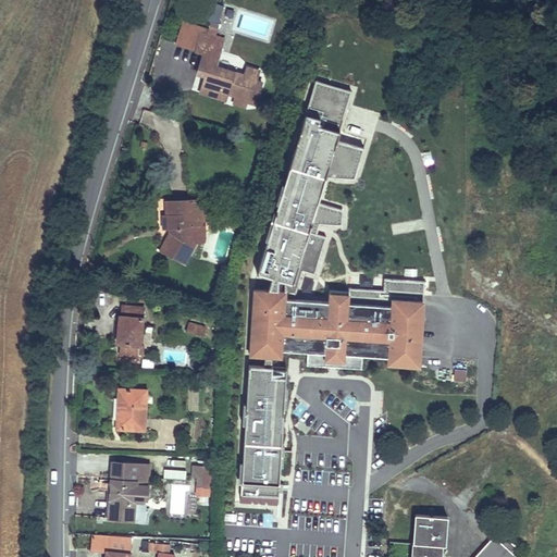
[(203,54),(218,59),(219,53),(224,39),(202,33),(197,52),(203,54)]
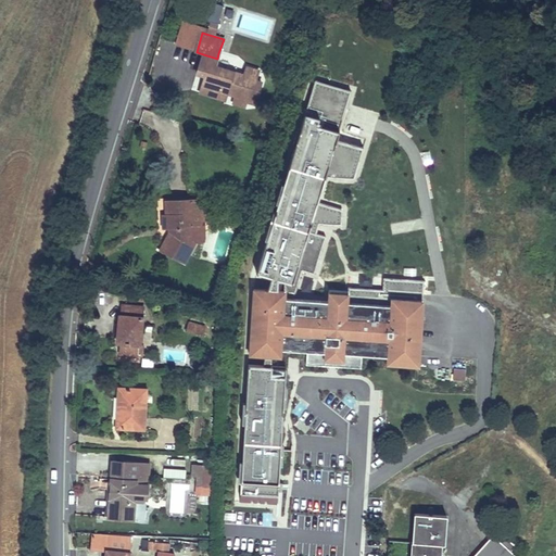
[(217,59),(203,54),(199,67),(202,68),(200,75),(204,77),(209,64),(232,72),(237,59),(218,53),(217,59)]
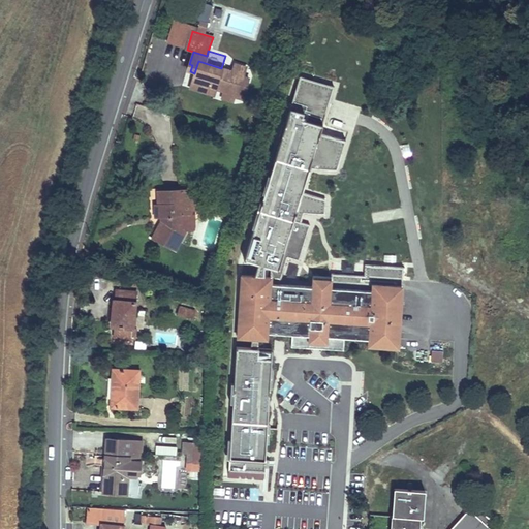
[(221,68),(198,61),(194,73),(192,83),(210,88),(211,85),(215,86),(214,89),(223,92),(221,99),(232,102),(234,98),(242,100),(249,80),(243,78),(246,68),(235,64),(231,71),(221,68)]
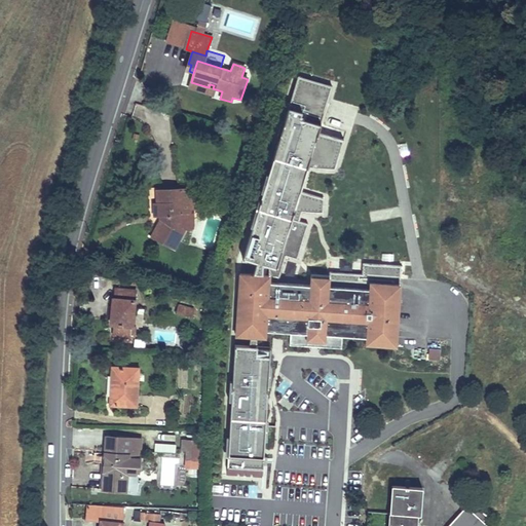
[(258,195),(246,251),(259,254),(260,263),(276,266),(284,236),(289,236),(301,239),(306,220),(315,218),(299,215),(325,212),(329,195),(302,190),(306,172),(341,167),(353,115),(336,111),(324,112),(331,82),(293,74),(260,216),(258,195)]
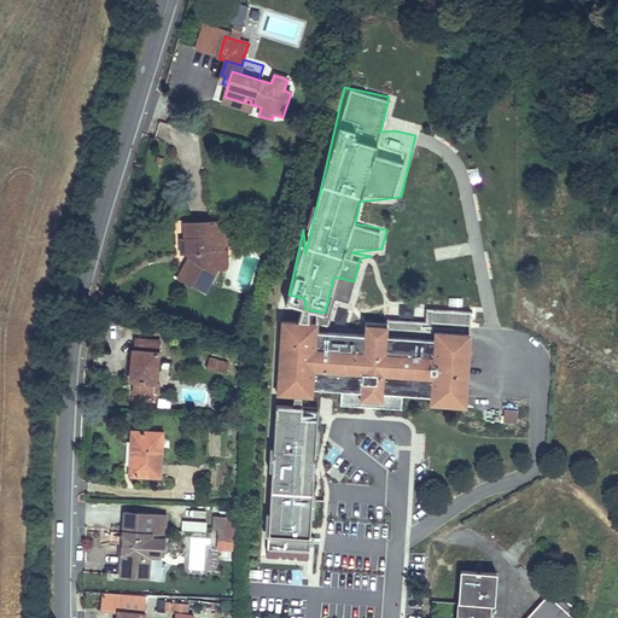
[(245,103),(225,97),(221,105),(250,114),(252,105),(250,104),(251,100),(246,99),(245,103)]
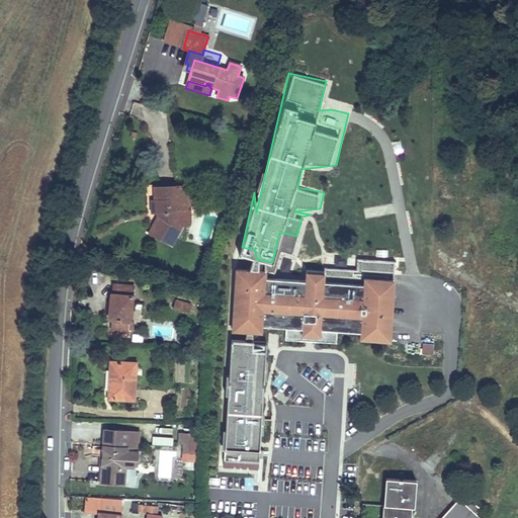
[(158,218),(149,233),(171,245),(181,225),(178,224),(178,211),(185,210),(184,186),(154,187),(155,201),(151,201),(151,212),(159,212),(159,218),(158,218)]
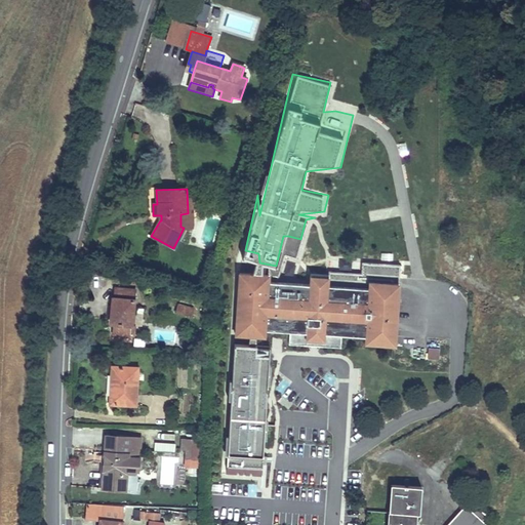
[(378,282),(368,282),(368,288),(327,286),(328,278),(309,277),(309,285),(272,283),(272,290),(268,290),(268,283),(268,276),(238,275),(235,336),(250,337),(251,335),(255,335),(254,337),(265,338),(266,332),(289,333),(289,346),(340,349),(341,336),(365,337),(365,344),(375,345),(375,341),(379,342),(379,345),(395,346),(398,283),(382,283),(382,285),(378,285),(378,282)]
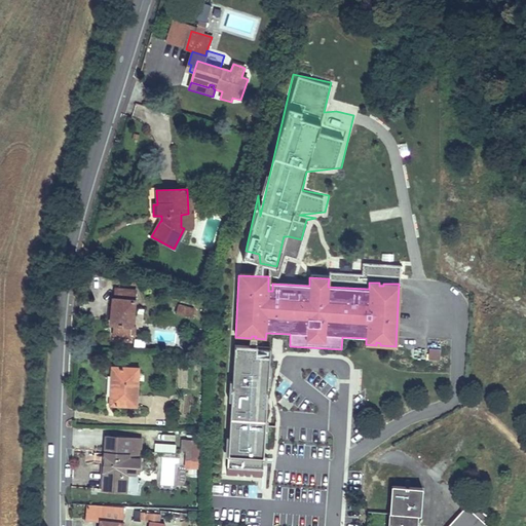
[(136,291),(115,289),(114,298),(113,297),(110,324),(114,325),(113,334),(133,336),(134,326),(132,326),(136,291)]
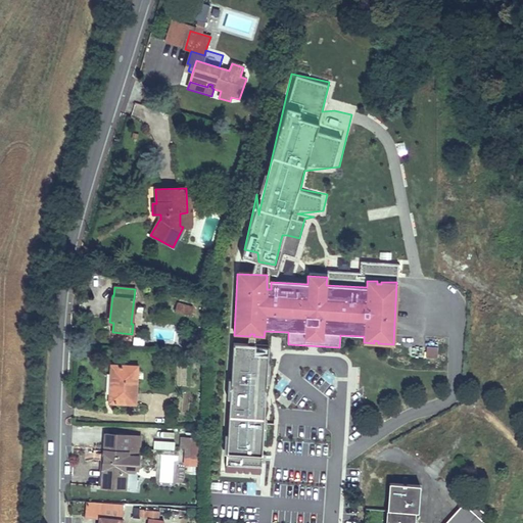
[(175,312),(191,316),(193,307),(178,303),(175,312)]
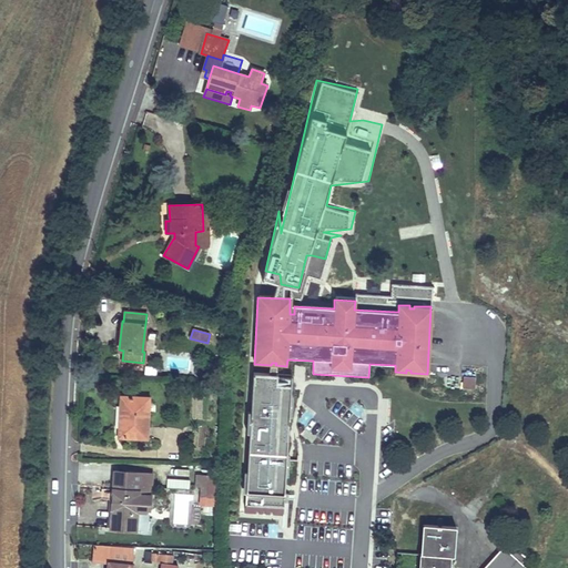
[(284,516),(290,372),(249,369),(243,515),(284,516)]
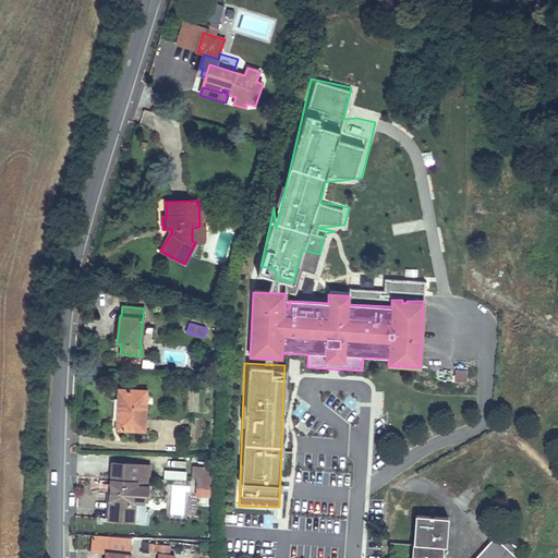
[(452,381),(466,383),(468,370),(453,370),(452,381)]
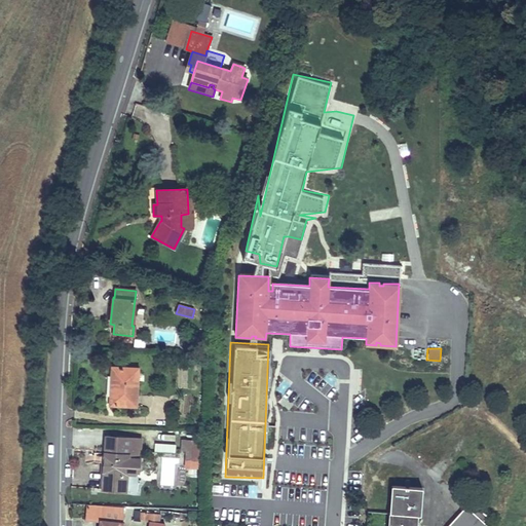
[(111,396),(110,404),(136,406),(139,369),(112,367),(112,376),(116,376),(115,396),(111,396)]
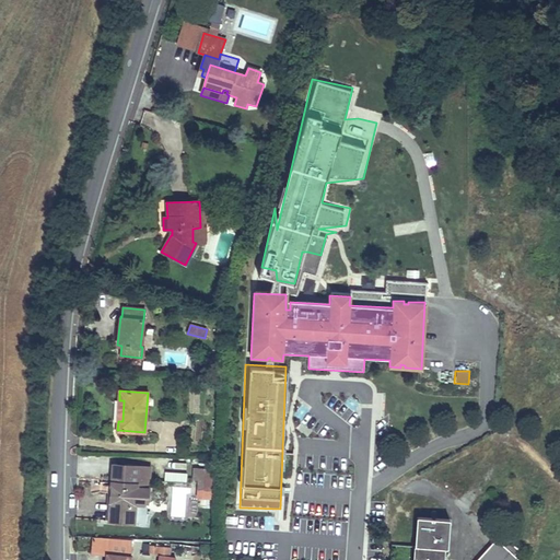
[(197,480),(197,490),(211,490),(212,463),(195,462),(194,480),(197,480)]
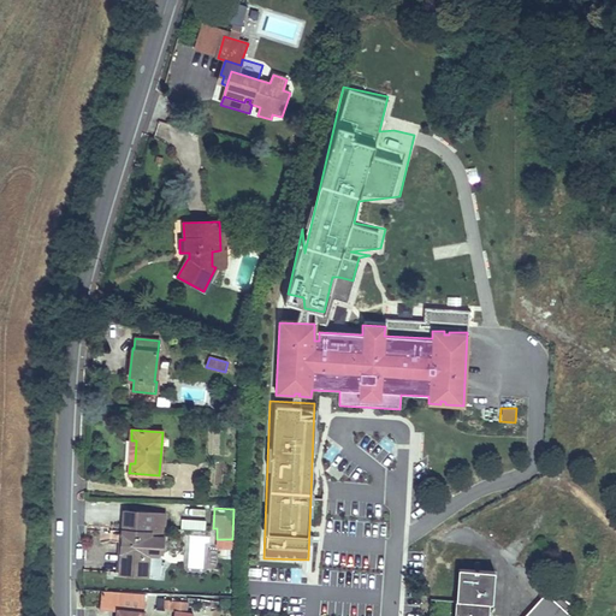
[(110,573),(149,576),(149,557),(161,558),(161,555),(165,555),(167,516),(113,513),(110,573)]
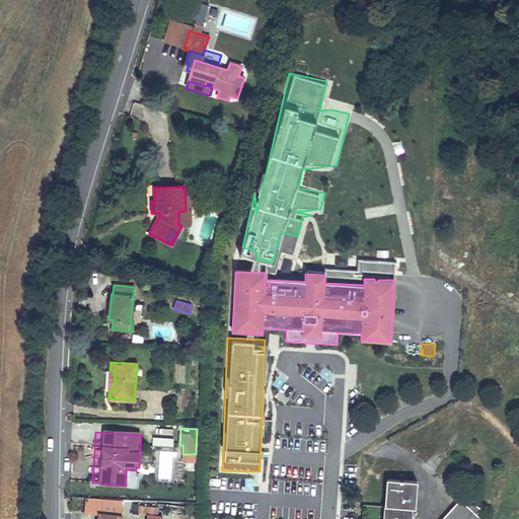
[(152,445),(172,446),(173,437),(152,436),(152,445)]
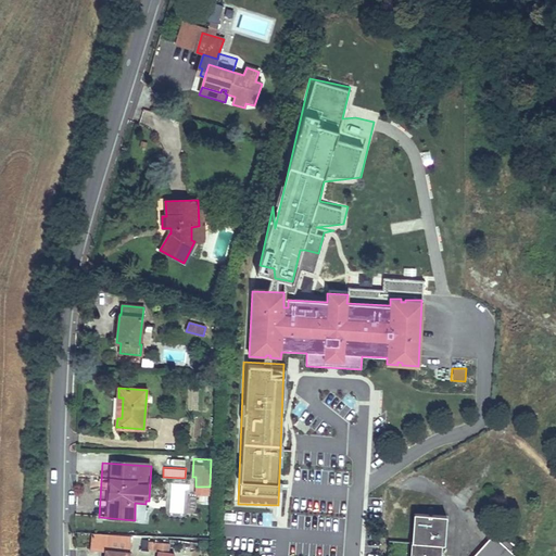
[(514,555),(515,545),(497,530),(474,555),(441,555),(442,544),(445,544),(447,516),(415,514),(412,555),(514,555)]
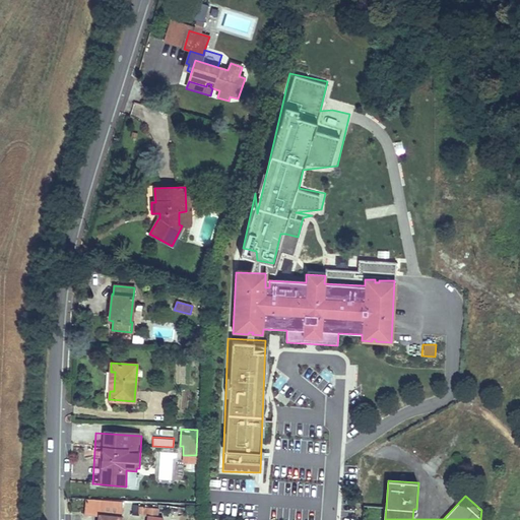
[(120,519),(123,505),(86,501),(84,515),(100,517),(99,519),(120,519)]
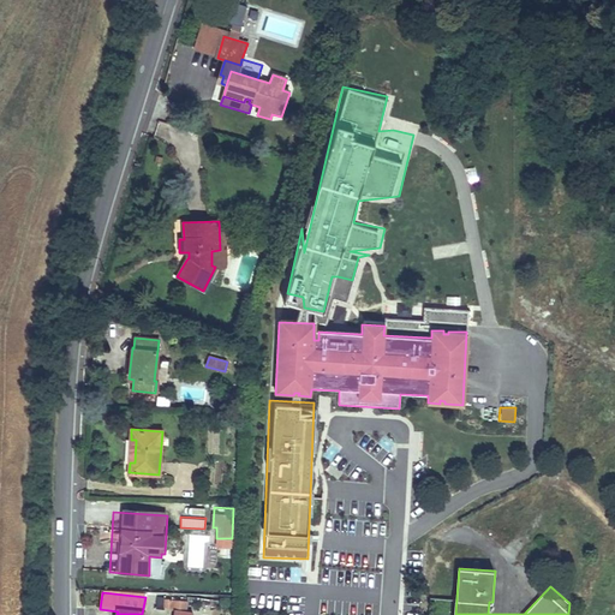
[(280,608),(280,597),(261,596),(261,608),(280,608)]
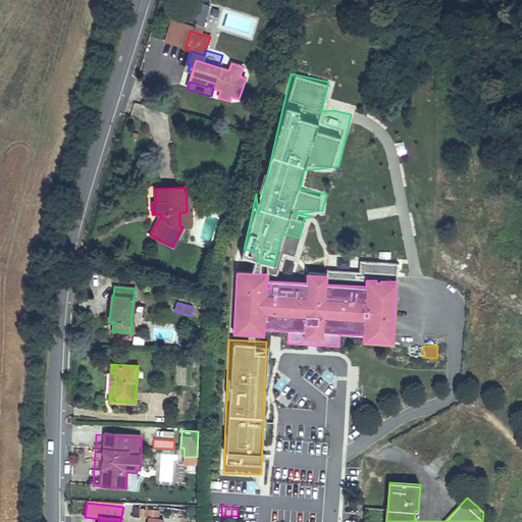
[(138,507),(137,515),(158,516),(159,508),(138,507)]
